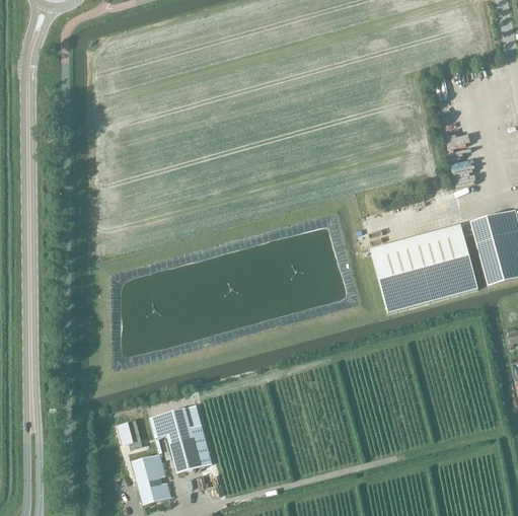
[(517,208),(514,210),(514,209),(469,222),(487,286),(517,277),(517,208)]
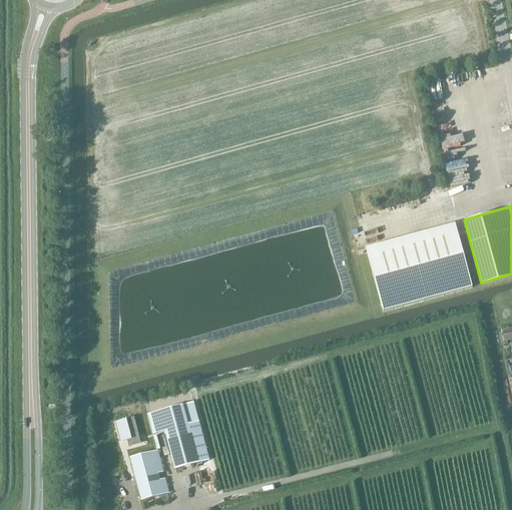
[(382,309),(470,285),(453,221),(366,245),(382,309)]
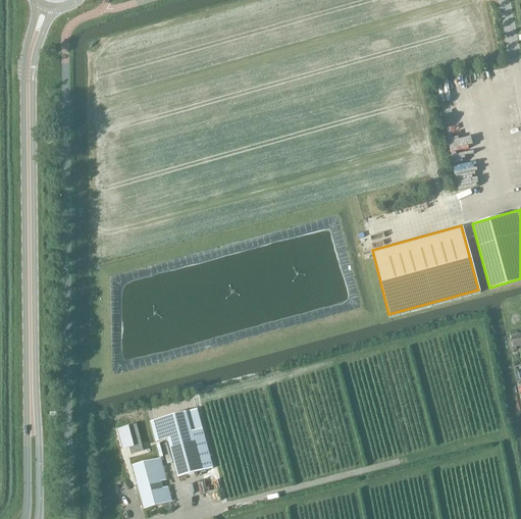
[(520,331),(510,334),(513,346),(520,343),(520,331)]
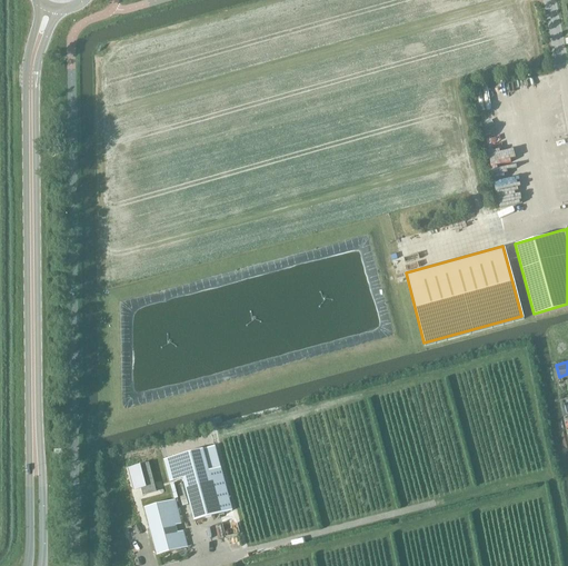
[(201,445),(162,455),(168,477),(181,474),(181,476),(187,494),(192,516),(218,509),(207,466),(218,463),(212,442),(201,445)]
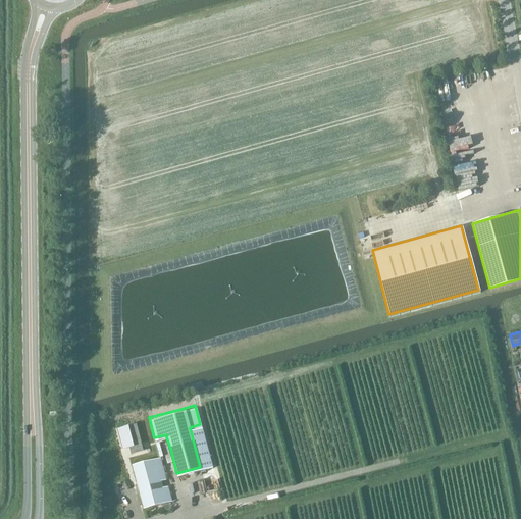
[(137,422),(117,427),(123,448),(142,443),(137,422)]
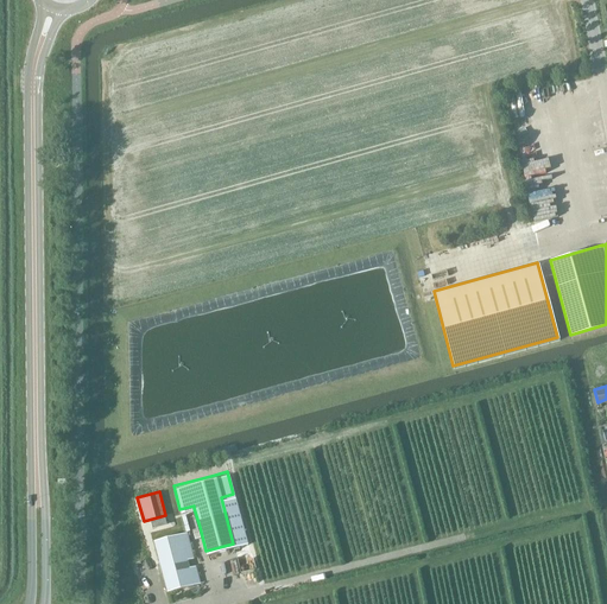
[(188,534),(187,531),(153,540),(166,590),(200,582),(195,564),(189,565),(187,558),(194,555),(190,545),(193,544),(190,533),(188,534)]
